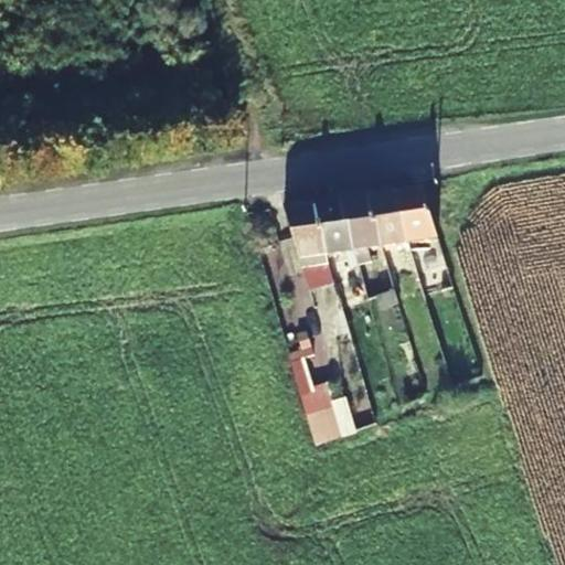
[(411,244),(439,240),(426,191),(396,195),(411,244)]
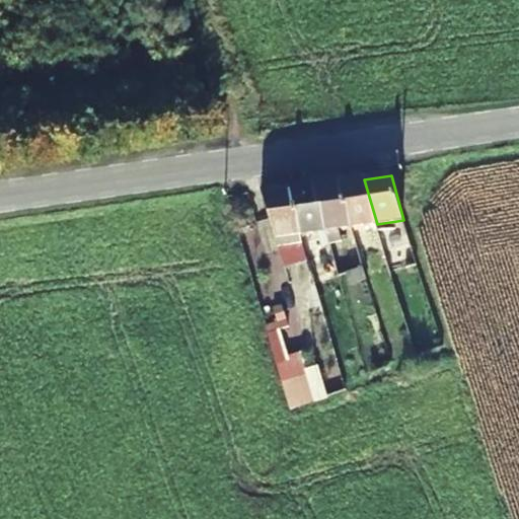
[(351,229),(377,224),(364,179),(338,182),(351,229)]
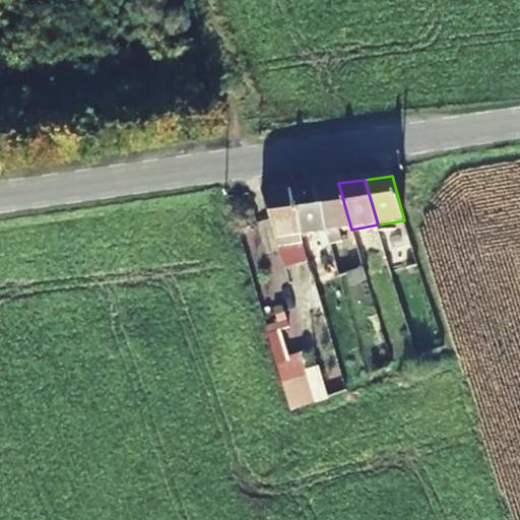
[(325,234),(351,230),(338,183),(311,187),(325,234)]
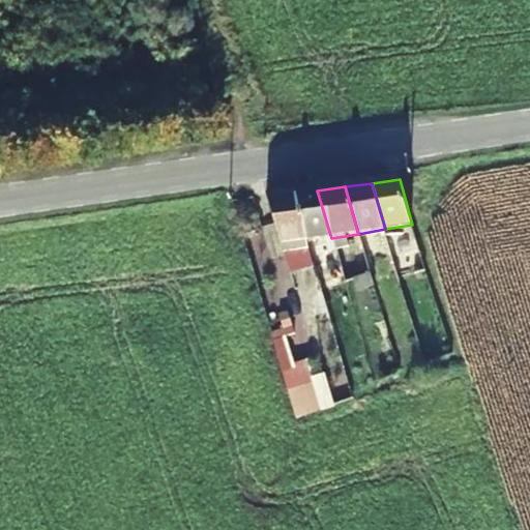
[(305,242),(331,238),(317,190),(292,195),(305,242)]
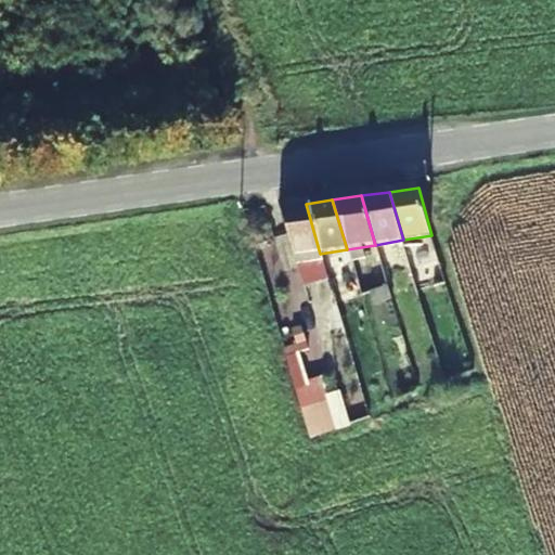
[(293,258),(320,254),(306,204),(278,208),(293,258)]
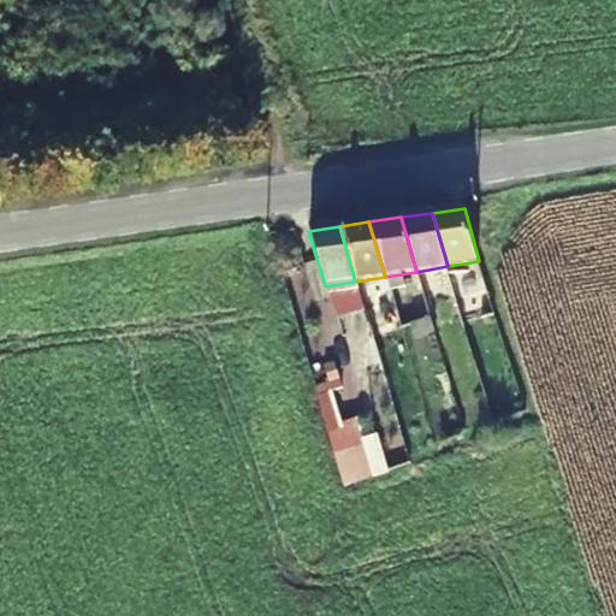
[(481,319),(495,315),(487,291),(473,296),(481,319)]
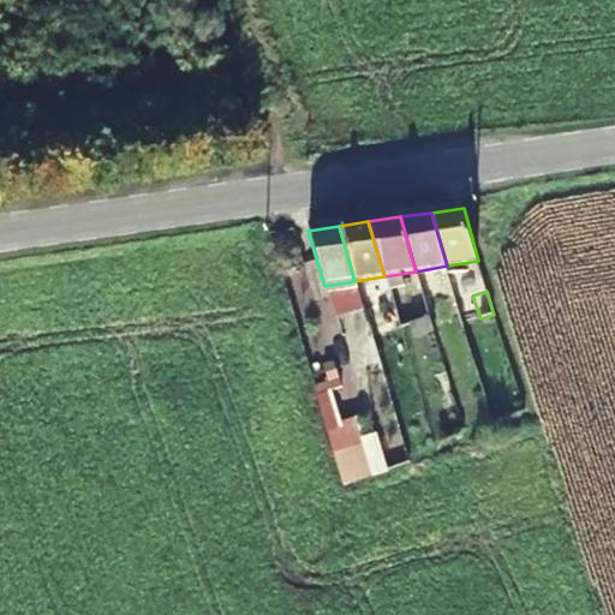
[(392,332),(390,323),(368,328),(370,338),(392,332)]
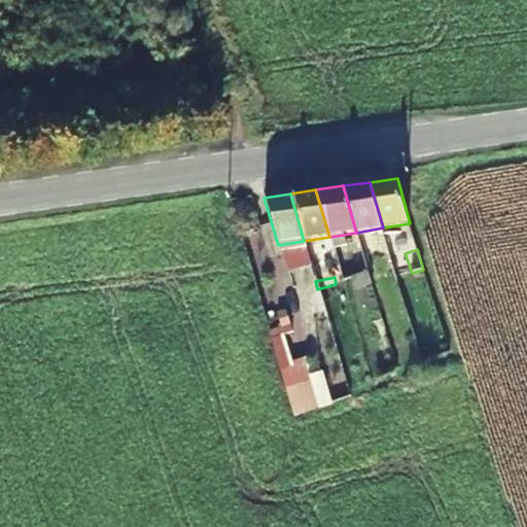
[(317,289),(315,281),(290,286),(293,295),(317,289)]
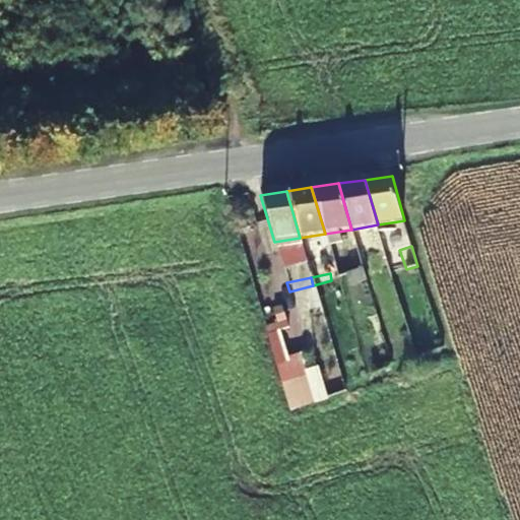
[(266,333),(289,410),(328,399),(318,366),(307,369),(302,351),(286,356),(278,329),(266,333)]
